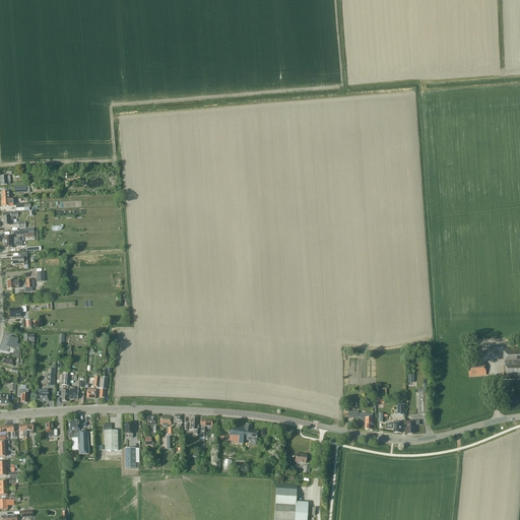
[(7,185),(10,184),(10,182),(10,177),(9,177),(7,177),(0,177),(1,186),(7,185)]
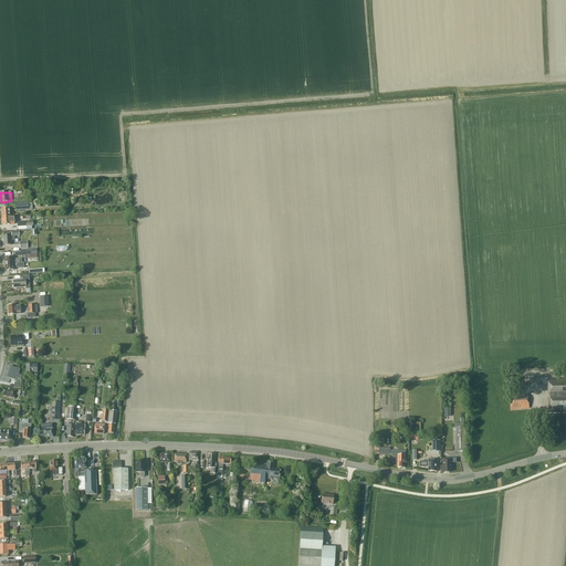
[(19,232),(8,232),(3,232),(3,237),(3,245),(11,245),(11,240),(14,240),(14,237),(19,237),(19,232)]
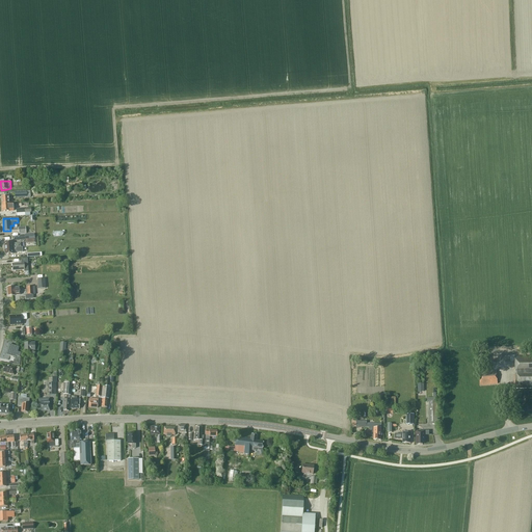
[(28,272),(27,259),(21,260),(21,263),(12,264),(12,271),(24,270),(24,272),(28,272)]
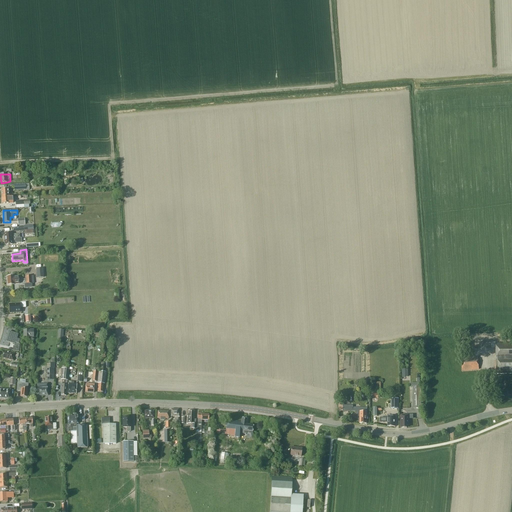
[(23,284),(34,284),(34,275),(26,276),(26,279),(23,280),(23,284)]
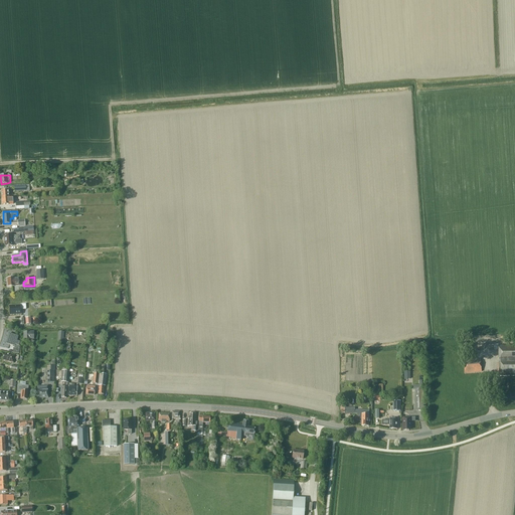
[(8,287),(14,287),(19,286),(19,278),(14,278),(7,279),(8,287)]
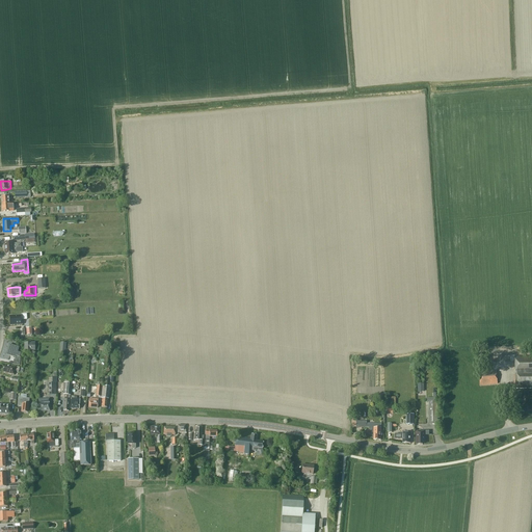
[(23,324),(22,318),(22,315),(9,316),(10,325),(23,324)]
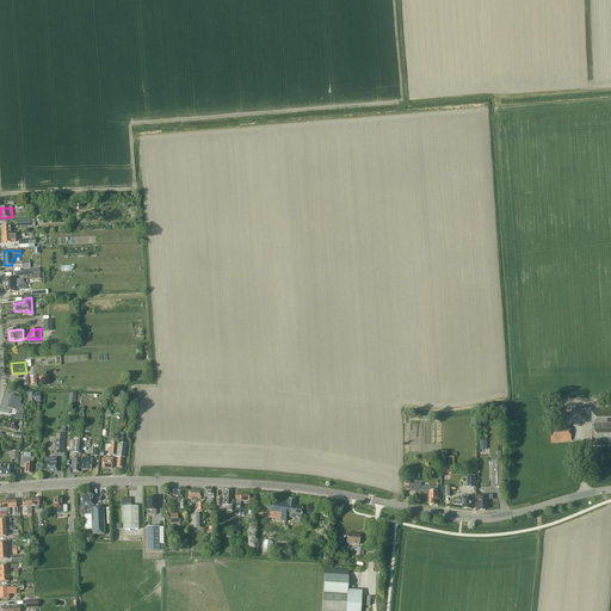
[(18,411),(18,413),(16,413),(16,419),(23,420),(24,411),(23,409),(24,406),(20,405),(22,399),(11,395),(7,407),(18,411)]
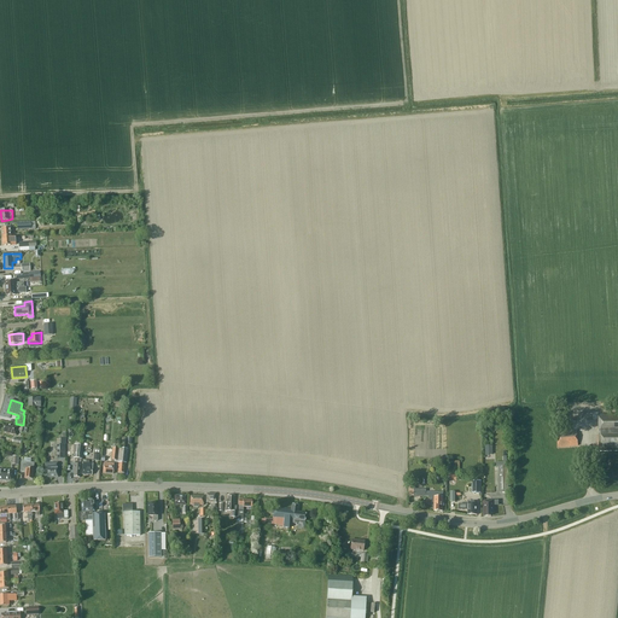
[(617,413),(598,414),(599,452),(617,452),(617,413)]
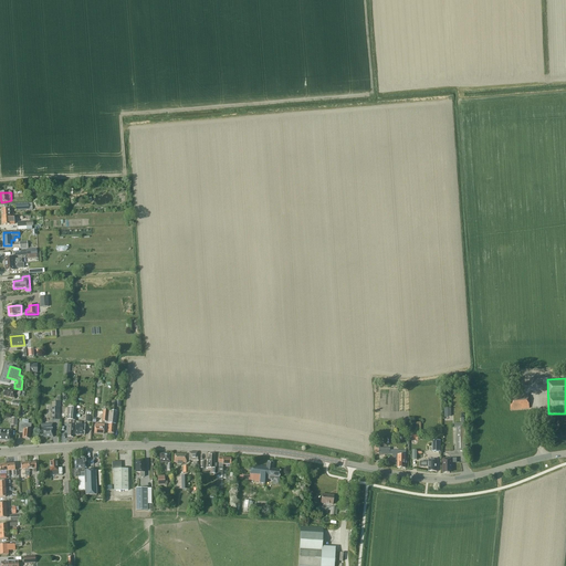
[(16,399),(17,391),(4,389),(3,396),(16,399)]
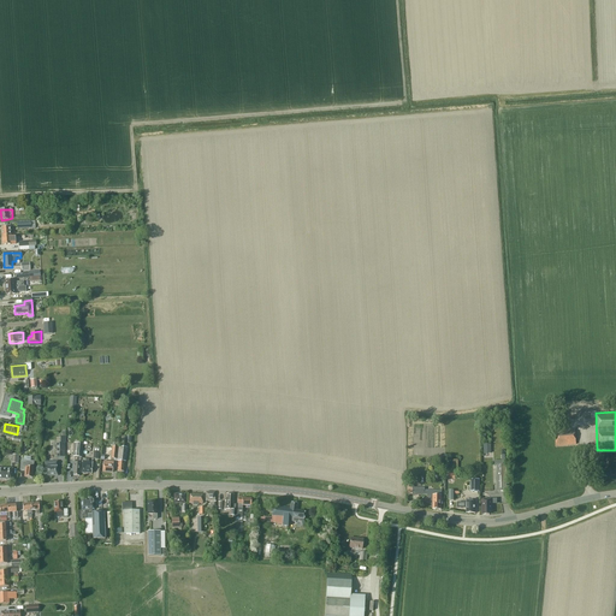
[(556,446),(576,444),(575,430),(555,431),(556,446)]
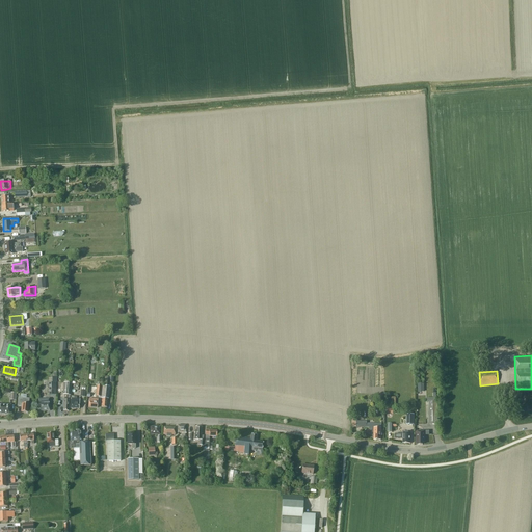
[(108,399),(110,387),(103,386),(102,398),(102,407),(107,407),(108,399)]
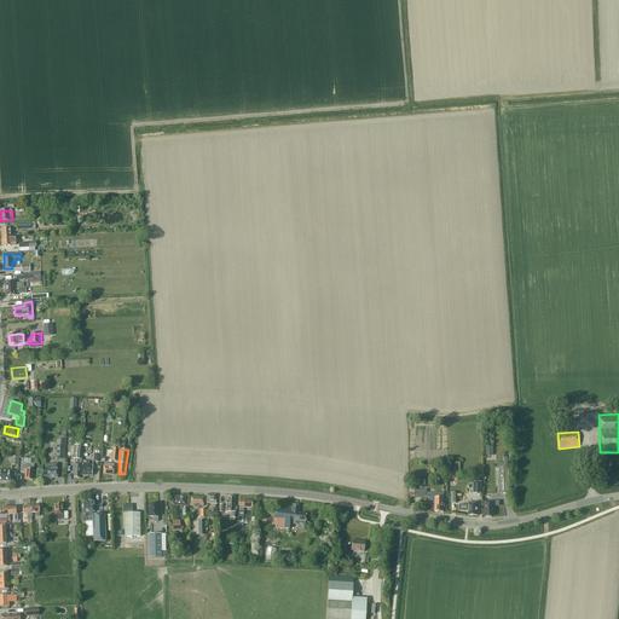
[(30,463),(32,460),(24,460),(24,463),(22,463),(21,473),(25,473),(24,480),(33,480),(34,470),(34,464),(30,463)]
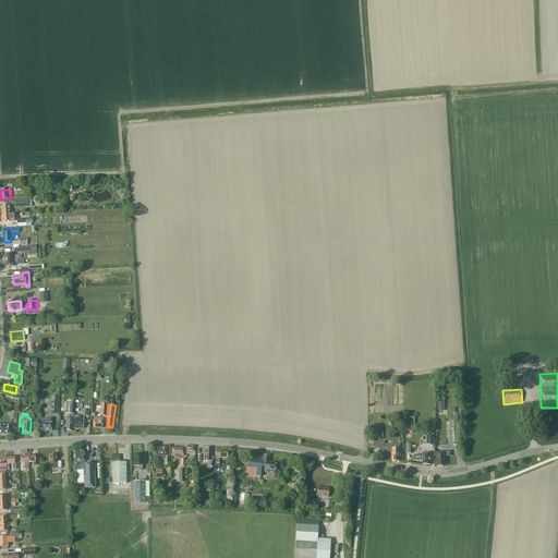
[(83,429),(84,419),(81,419),(81,415),(74,415),(74,428),(83,429)]
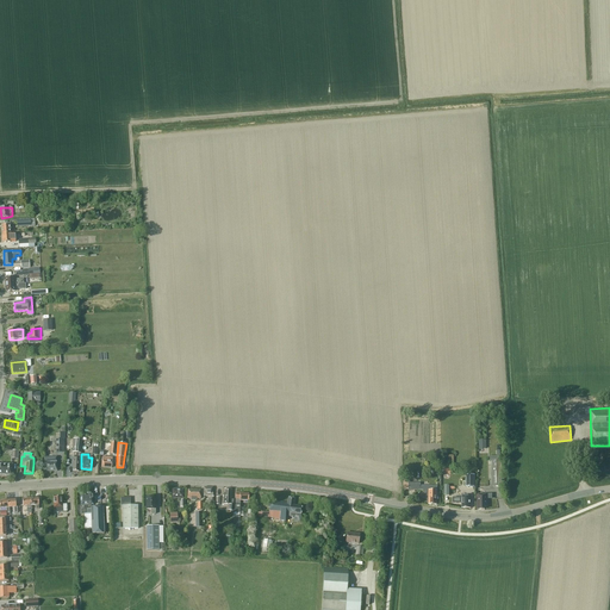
[(492,486),(502,486),(502,460),(498,460),(497,456),(490,456),(490,461),(492,461),(492,486)]
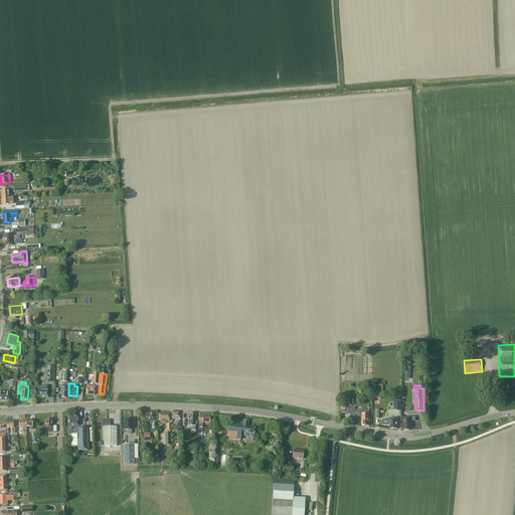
[(39,398),(48,398),(48,390),(47,386),(37,386),(37,390),(37,394),(38,394),(39,398)]
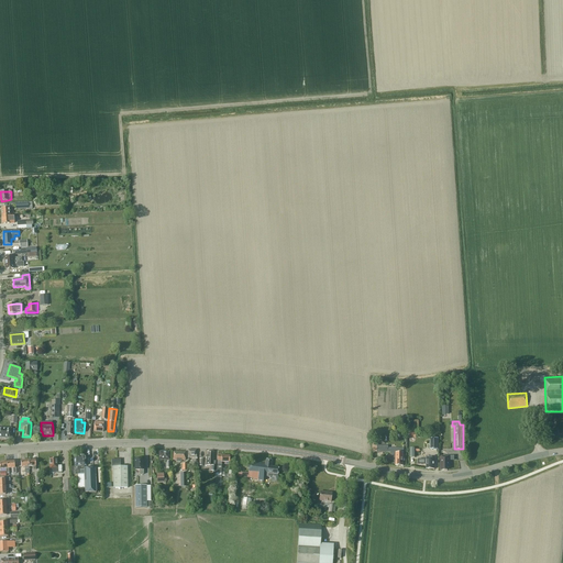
[(103,432),(103,422),(95,422),(94,431),(103,432)]
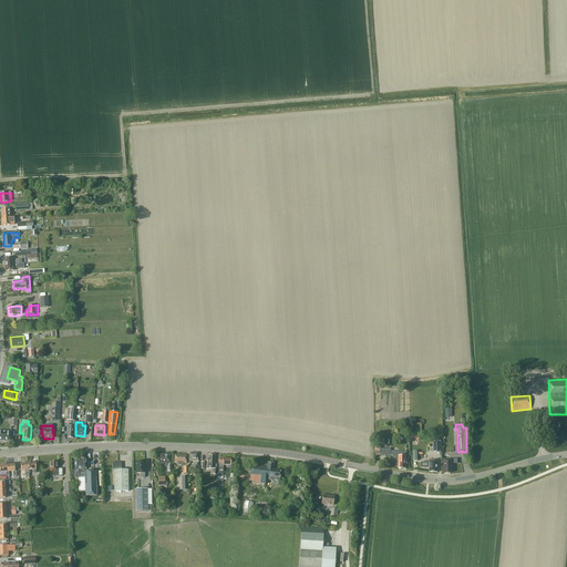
[(0,441),(11,442),(11,432),(0,431),(0,441)]
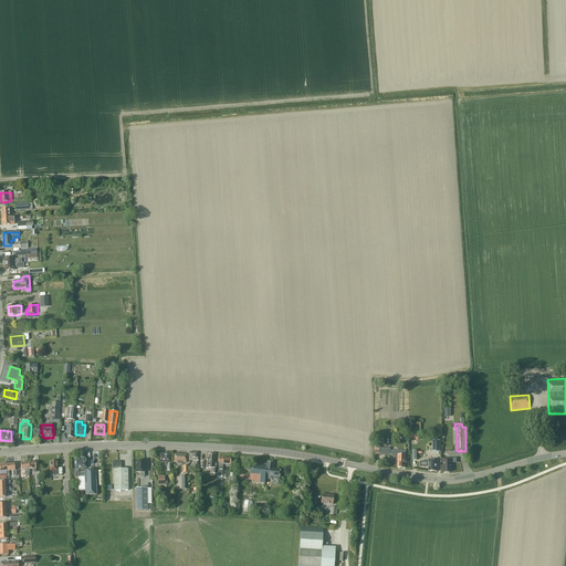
[(394,461),(398,461),(398,468),(406,469),(406,456),(406,451),(390,451),(390,449),(386,448),(380,448),(380,444),(377,444),(377,446),(374,446),(374,454),(379,454),(379,456),(390,456),(394,456),(394,461)]
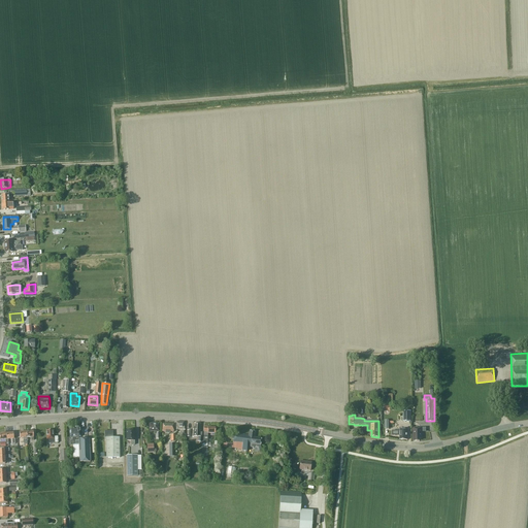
[(156,434),(156,439),(156,441),(160,441),(160,439),(160,433),(159,433),(159,431),(159,424),(150,424),(150,431),(155,431),(155,434),(156,434)]
